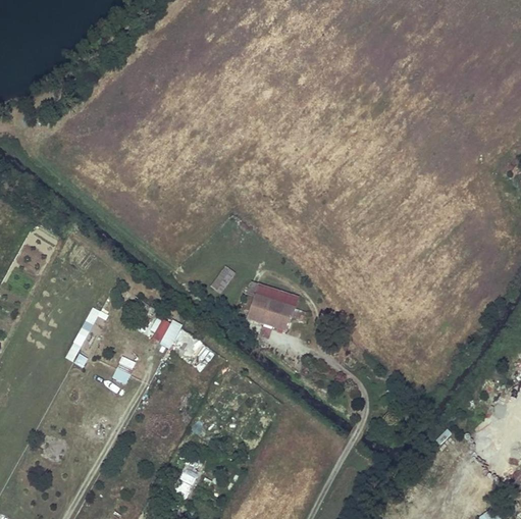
[(236,275),(226,268),(216,281),(225,289),(236,275)]
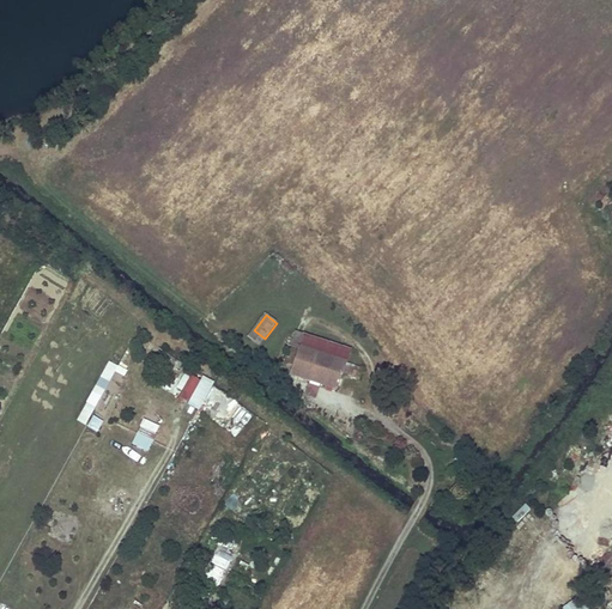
[(304,333),(295,329),(284,361),(294,364),(291,372),(338,388),(344,371),(359,376),(363,366),(346,361),(300,346),(304,333)]
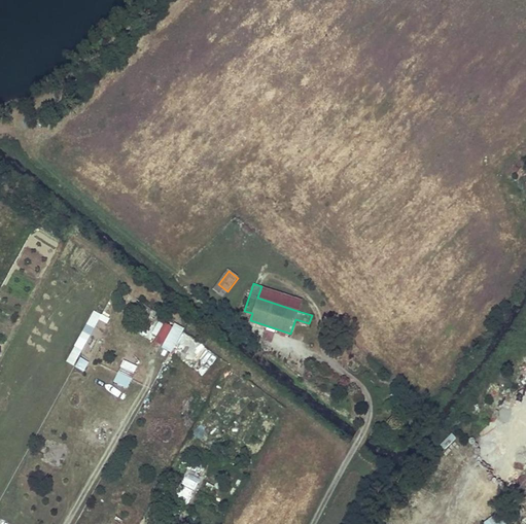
[(302,299),(261,286),(257,298),(297,311),(302,299)]
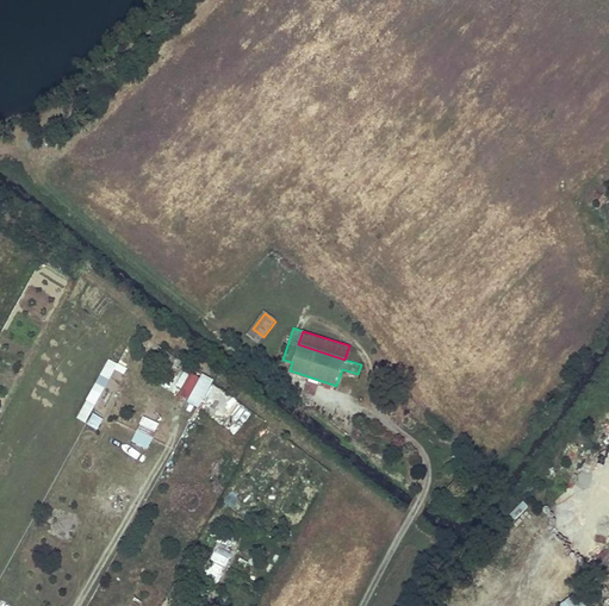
[(123,375),(128,366),(107,356),(78,417),(86,420),(112,370),(123,375)]
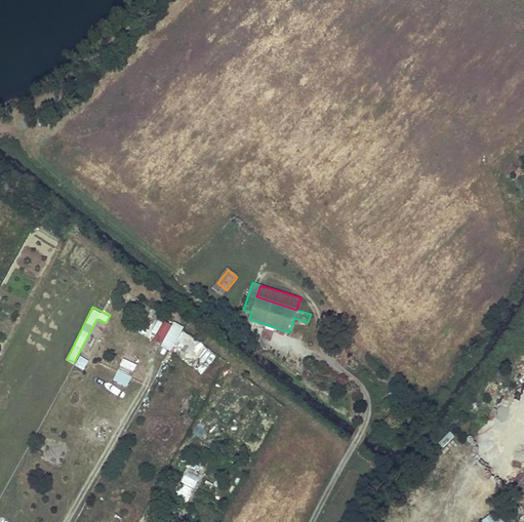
[(152,338),(170,349),(183,327),(164,317),(152,338)]
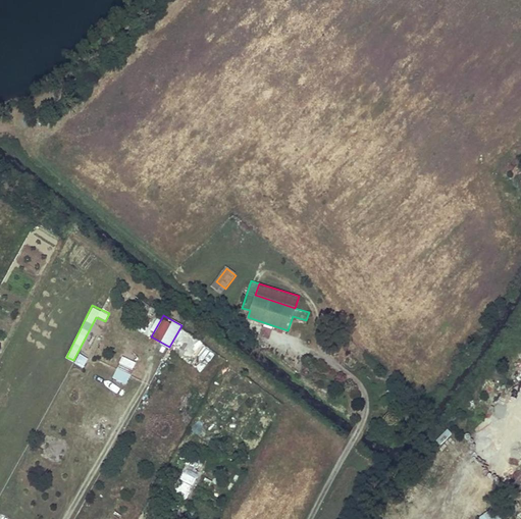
[(122,354),(112,375),(126,382),(137,360),(122,354)]
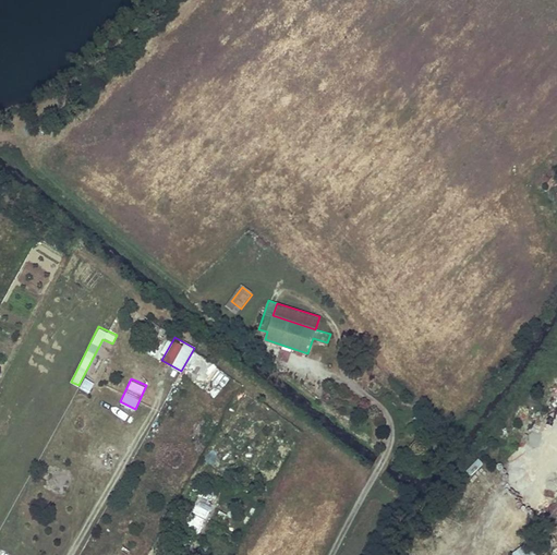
[(94,385),(86,382),(81,390),(88,395),(94,385)]
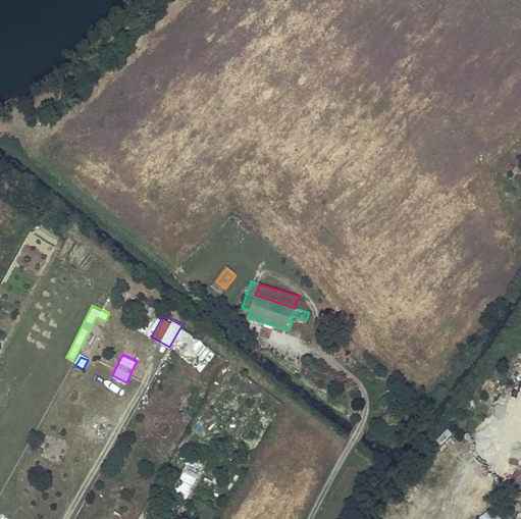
[(200,462),(191,457),(178,479),(191,486),(198,473),(195,471),(200,462)]
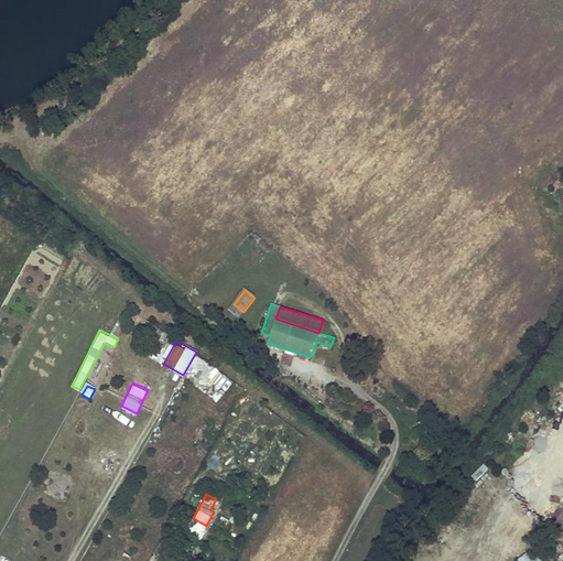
[(223,509),(218,521),(227,525),(231,513),(223,509)]
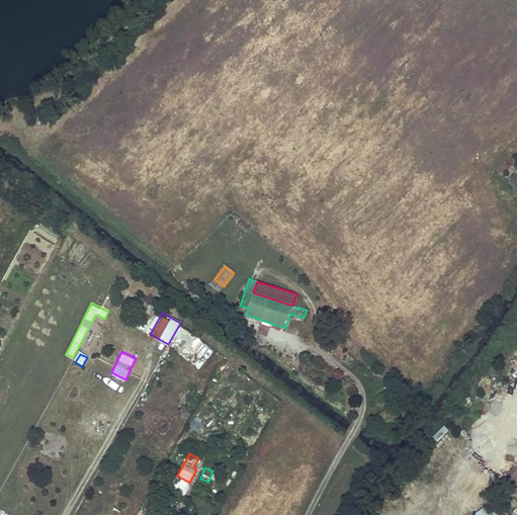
[(491,502),(475,512),(476,514),(498,514),(499,514),(491,502)]
